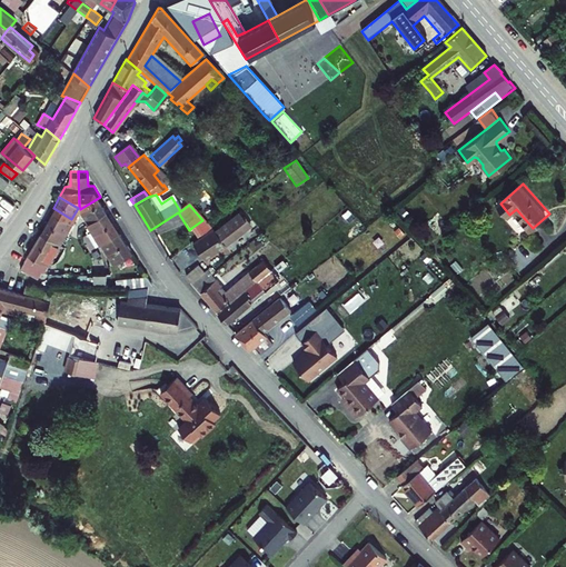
[(107,207),(100,197),(80,209),(82,211),(87,219),(107,207)]
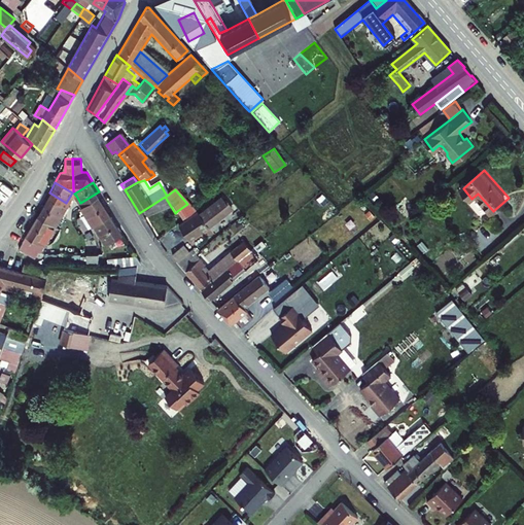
[(105,201),(99,191),(80,203),(86,212),(105,201)]
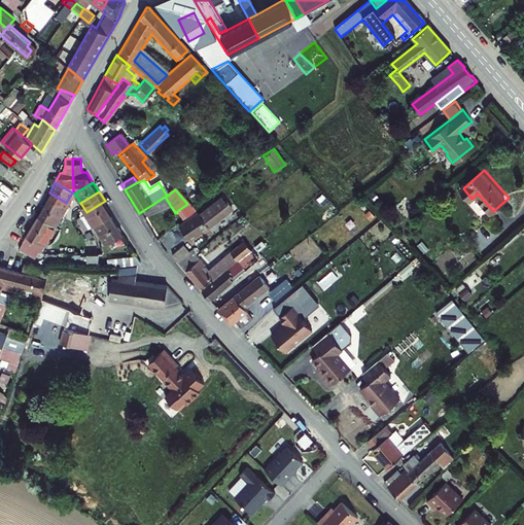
[(49,193),(44,202),(62,212),(66,203),(49,193)]
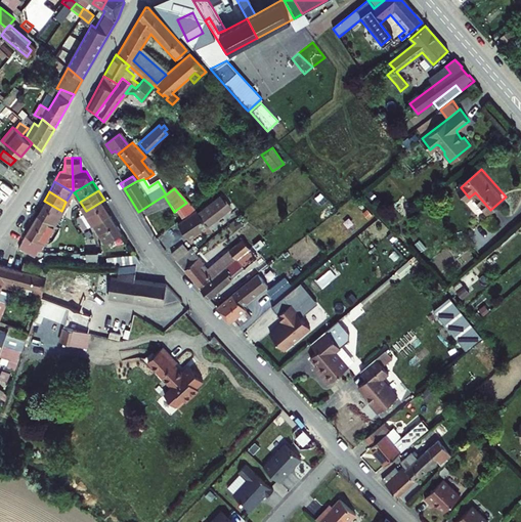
[(196,213),(178,225),(187,241),(206,226),(224,214),(219,208),(225,204),(220,198),(198,215),(196,213)]
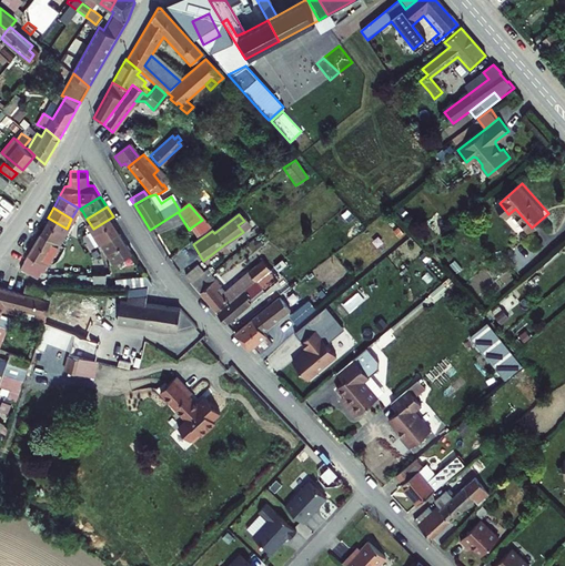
[(120,226),(113,216),(93,229),(100,239),(120,226)]
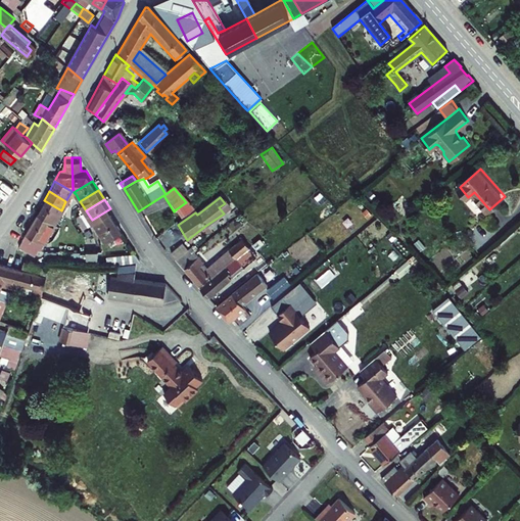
[(44,200),(39,210),(56,220),(61,210),(44,200)]
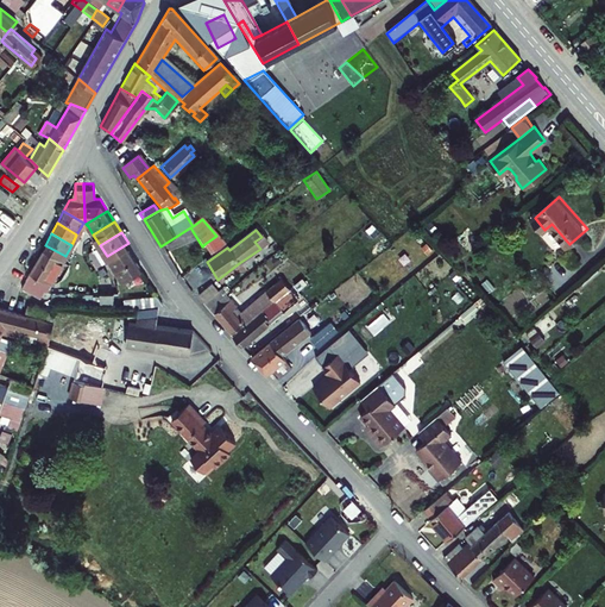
[(216,236),(205,244),(212,255),(214,254),(224,244),(216,236)]
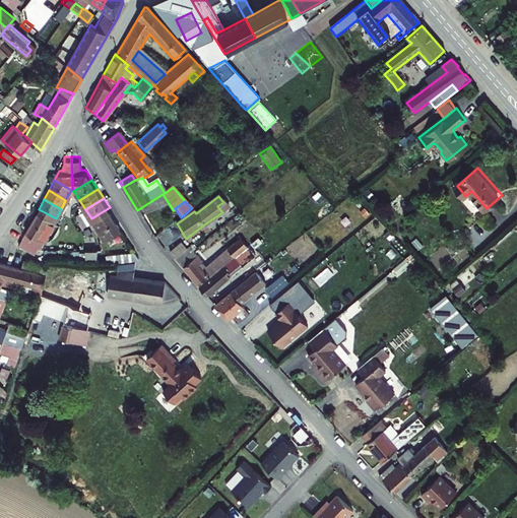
[(223,202),(217,206),(222,212),(228,208),(223,202)]
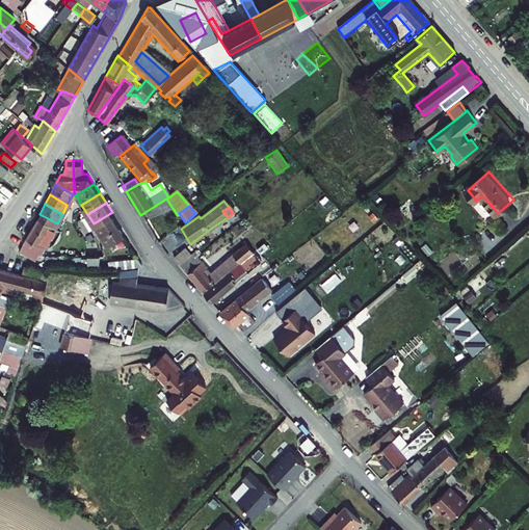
[(118,221),(112,212),(94,223),(100,233),(118,221)]
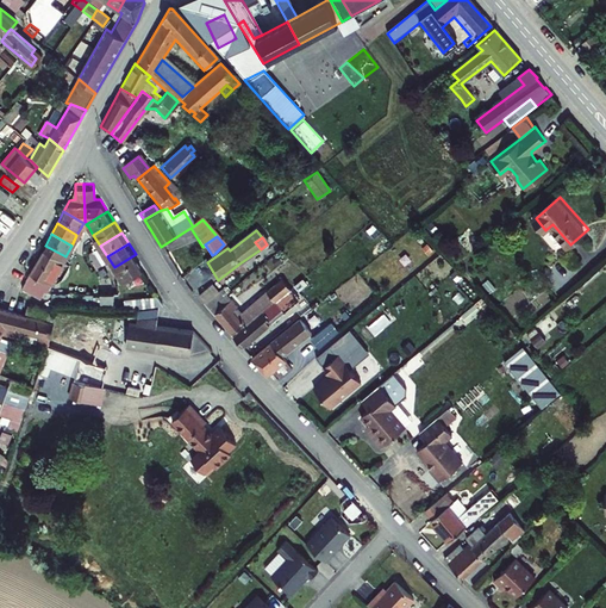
[(45,246),(38,256),(60,268),(66,256),(45,246)]
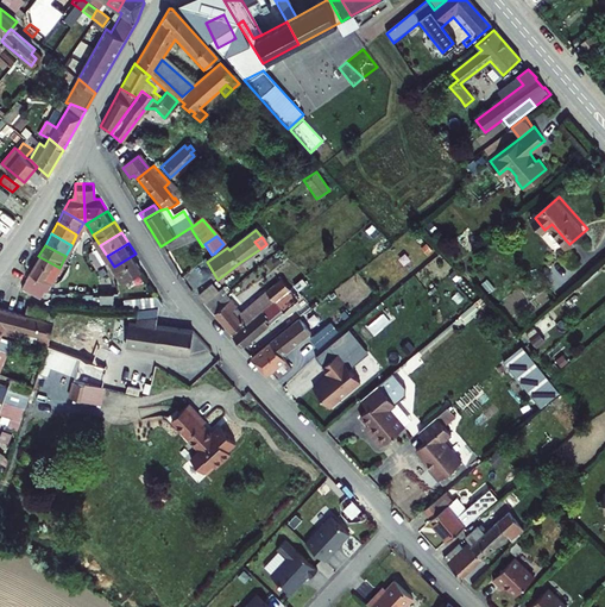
[(143,264),(136,254),(114,267),(121,277),(143,264)]
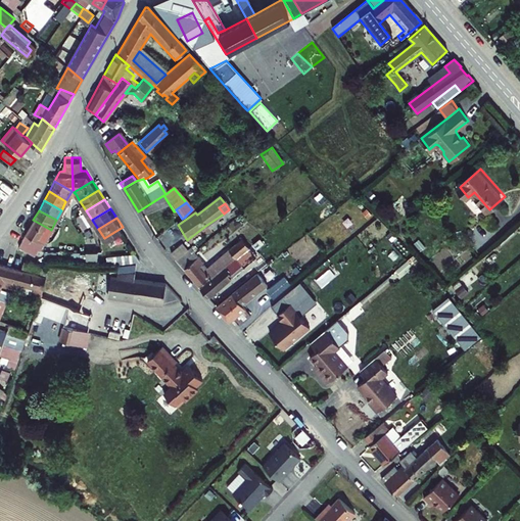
[(20,242),(33,249),(41,237),(46,240),(51,230),(33,220),(20,242)]
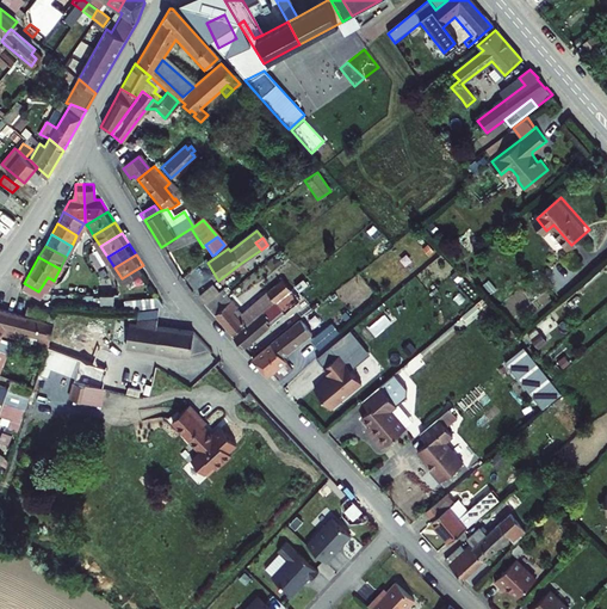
[(38,291),(42,294),(47,285),(50,287),(54,281),(48,277),(38,291)]
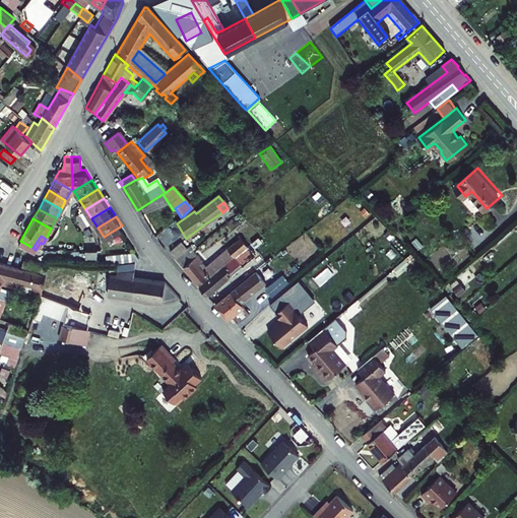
[(203,267),(192,253),(180,263),(198,285),(197,286),(199,288),(246,248),(238,239),(203,267)]
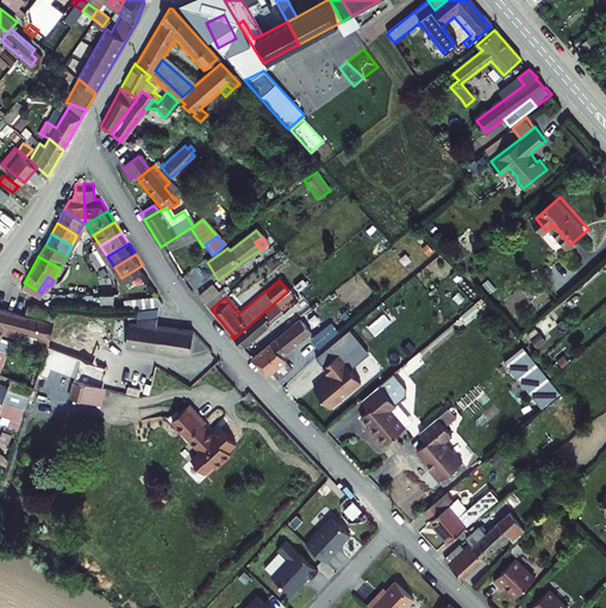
[(214,284),(200,296),(211,309),(225,297),(227,293),(224,289),(220,291),(214,284)]
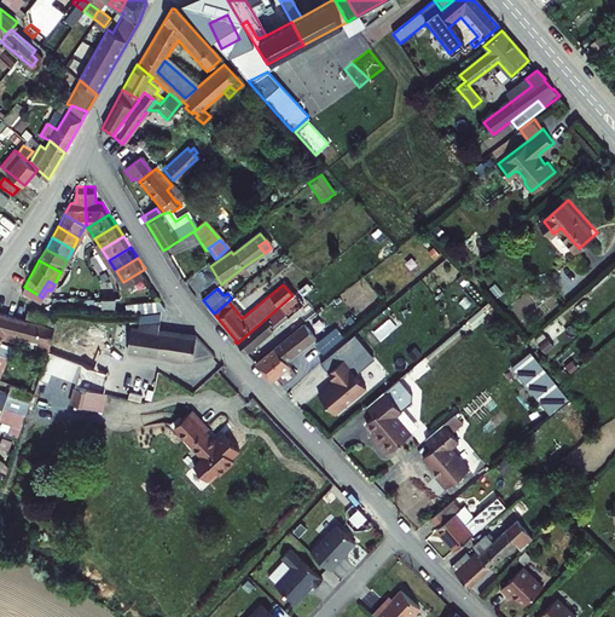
[(140,310),(167,301),(161,293),(129,303),(133,309),(140,310)]
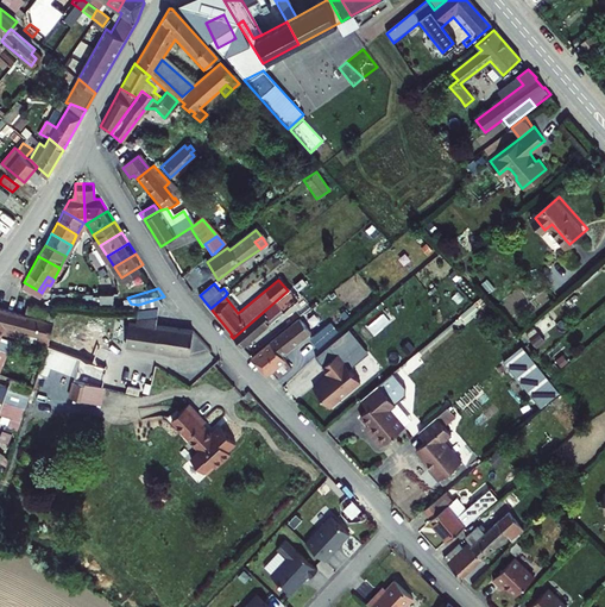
[(296,301),(288,291),(233,338),(241,346),(296,301)]
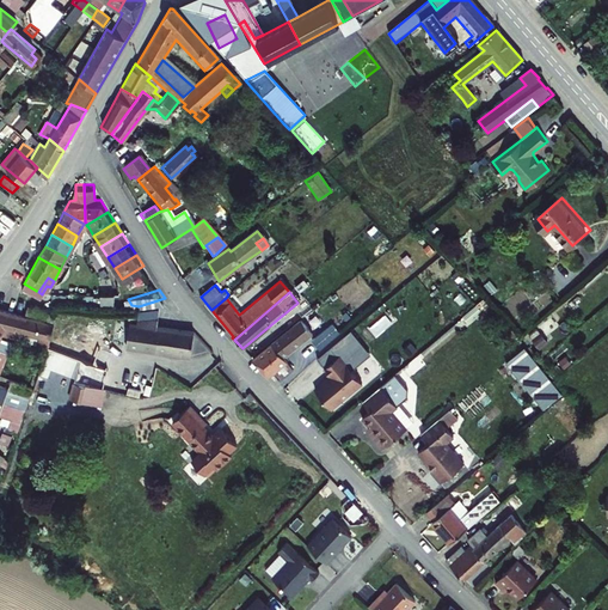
[(0,333),(2,334),(4,330),(18,334),(22,327),(44,334),(43,337),(50,340),(60,310),(31,302),(26,311),(0,304),(0,333)]
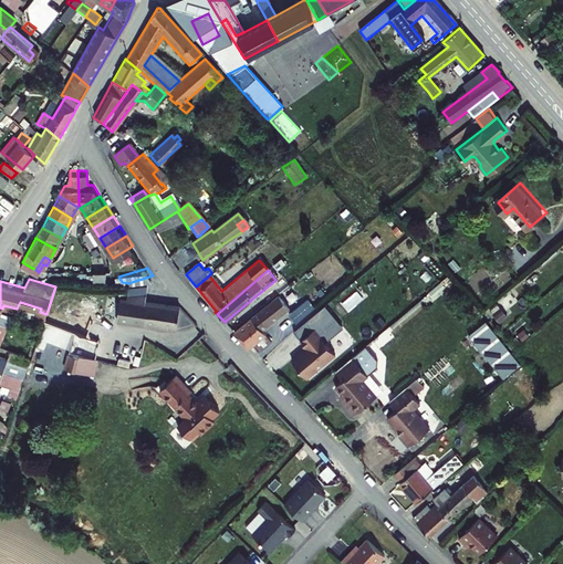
[(142,304),(144,288),(124,290),(123,300),(116,299),(113,321),(136,324),(136,326),(171,332),(175,309),(142,304)]
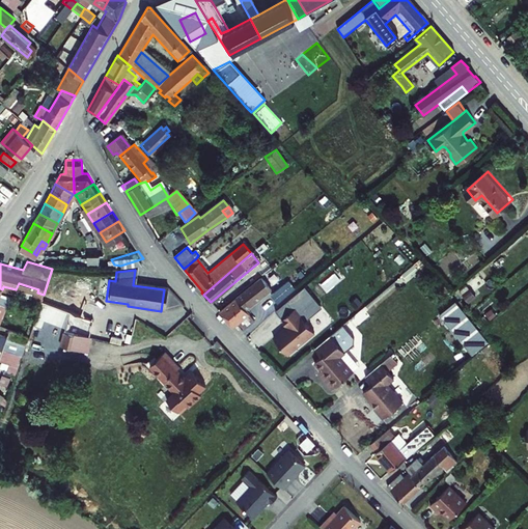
[(259,278),(221,311),(233,327),(238,324),(244,331),(254,323),(245,311),(270,290),(259,278)]
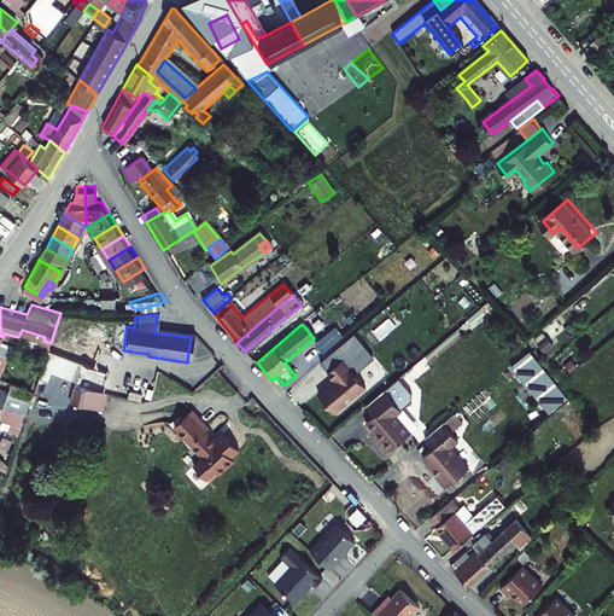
[(334,329),(314,346),(321,354),(341,337),(334,329)]
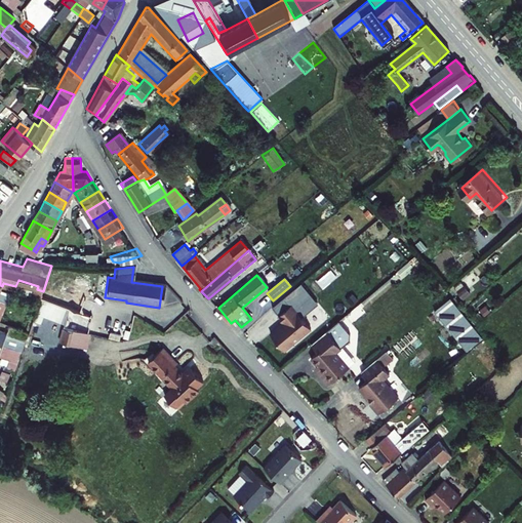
[(2,286),(0,285),(0,296),(9,300),(13,290),(2,286)]
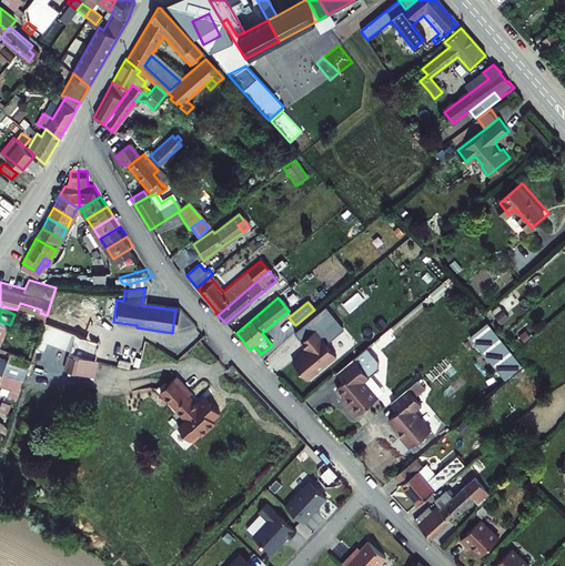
[(93,312),(80,309),(77,325),(73,341),(70,352),(83,354),(93,312)]
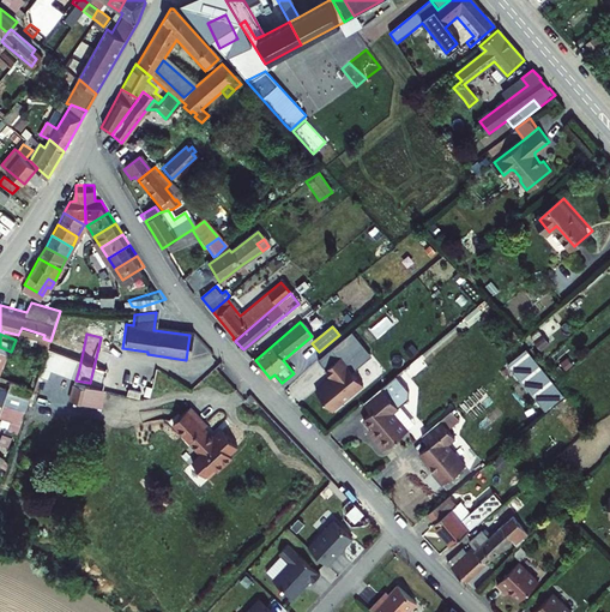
[(113,340),(101,337),(90,383),(102,387),(113,340)]
